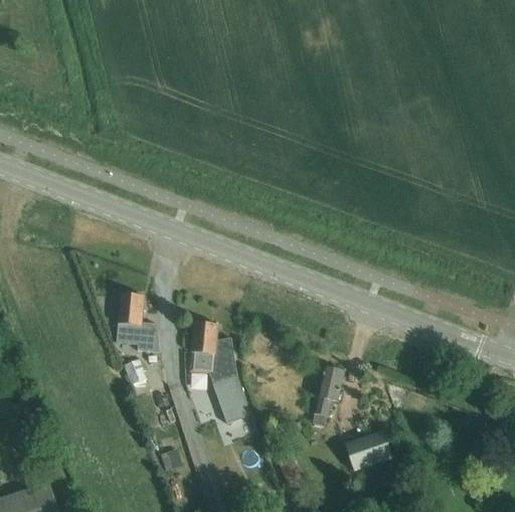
[(116,341),(138,344),(138,350),(159,353),(156,326),(141,324),(145,297),(123,294),(116,341)]
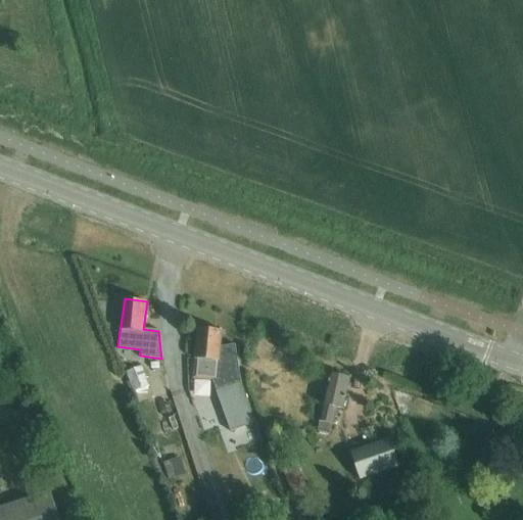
[(198,328),(194,378),(214,380),(217,389),(241,381),(236,342),(220,345),(222,330),(198,328)]
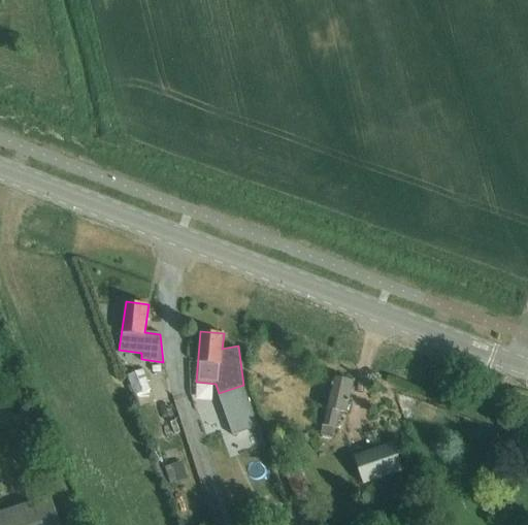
[(145,365),(131,370),(140,392),(155,387),(145,365)]
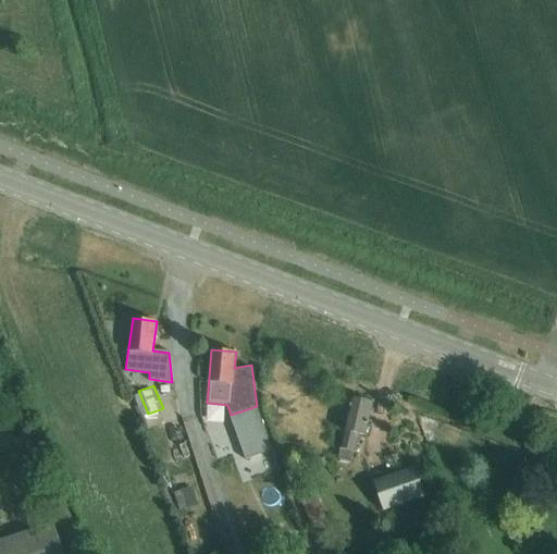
[(339,446),(341,447),(338,456),(351,460),(359,433),(364,434),(372,405),(353,399),(339,446)]
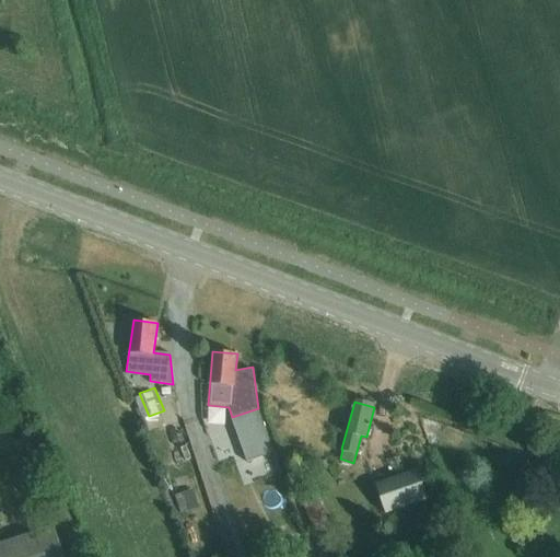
[(232,418),(243,450),(268,442),(257,409),(232,418)]
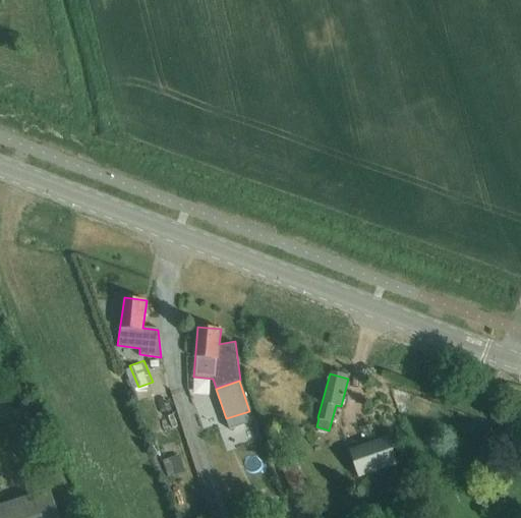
[(16,399),(0,399),(0,412),(16,413),(16,399)]
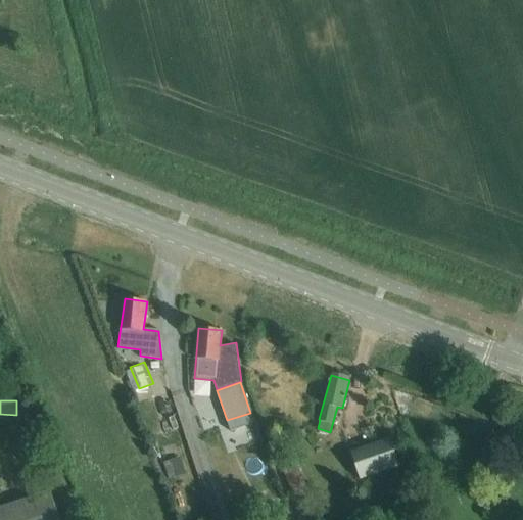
[(350,452),(360,478),(396,466),(387,438),(350,452)]
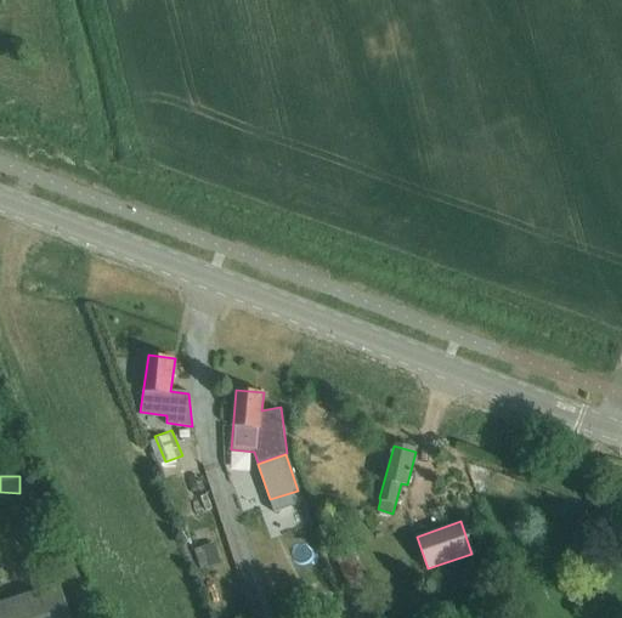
[(215,538),(202,544),(209,560),(221,555),(215,538)]
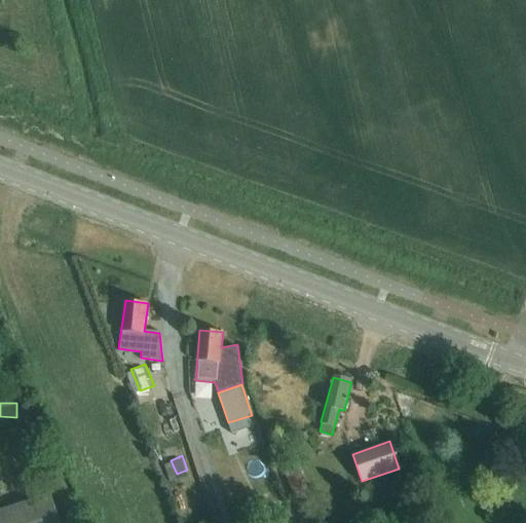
[(285,472),(294,494),(309,488),(300,465),(285,472)]
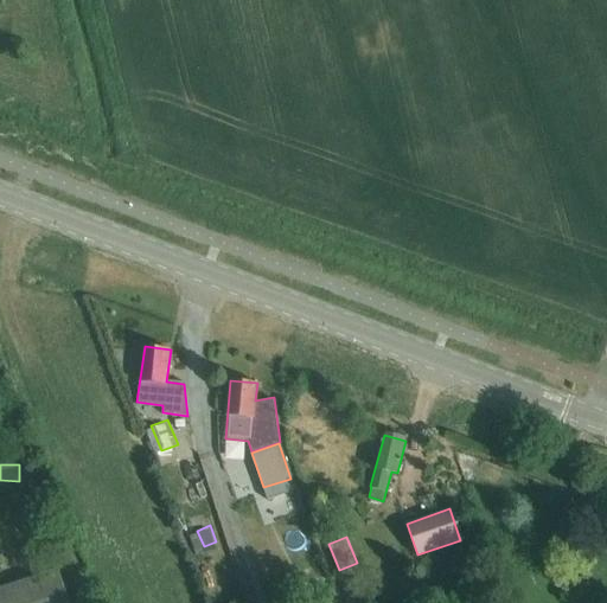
[(0,590),(0,602),(70,602),(61,571),(0,590)]
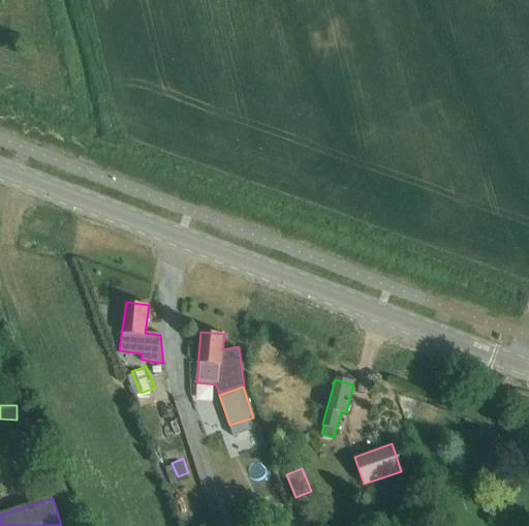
All buildings are outlined.
